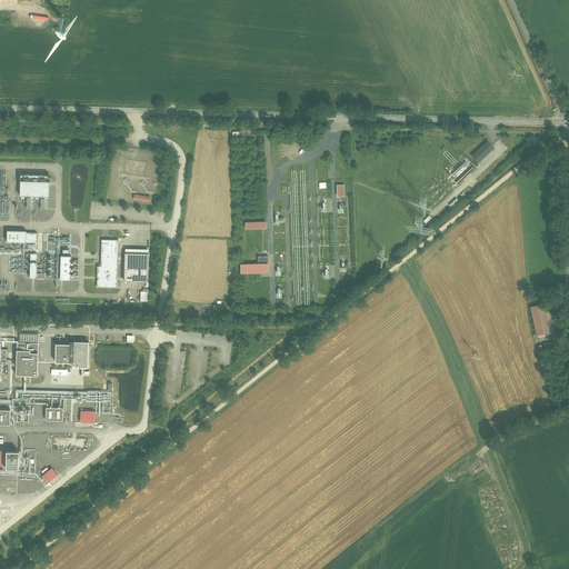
[(488,141),(472,156),(478,162),(495,149),(488,141)]
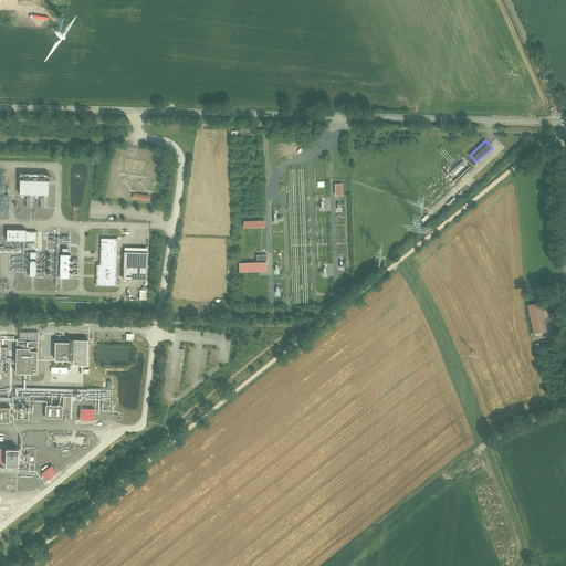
[(456,182),(474,165),(463,154),(446,173),(456,182)]
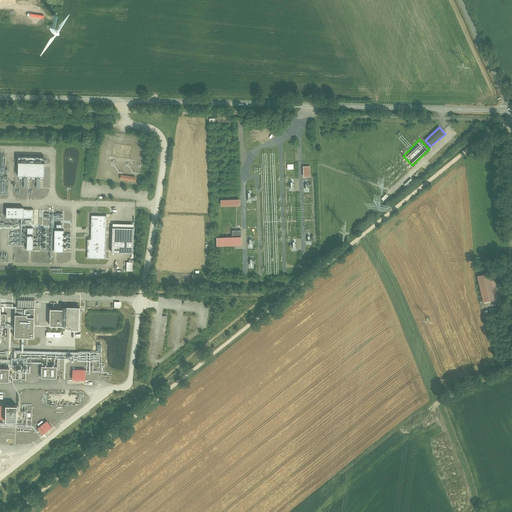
[(18,157),(18,176),(44,177),(45,157),(18,157)]
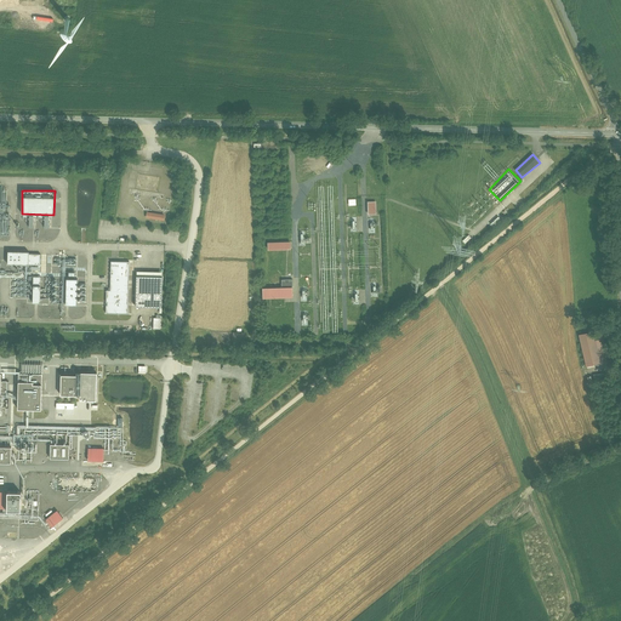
[(9,251),(7,265),(40,265),(41,254),(29,254),(29,251),(9,251)]
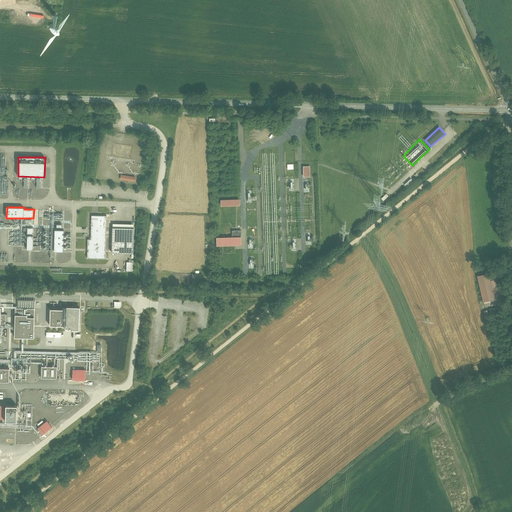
[(107,216),(91,215),(91,239),(88,239),(87,258),(106,259),(107,216)]
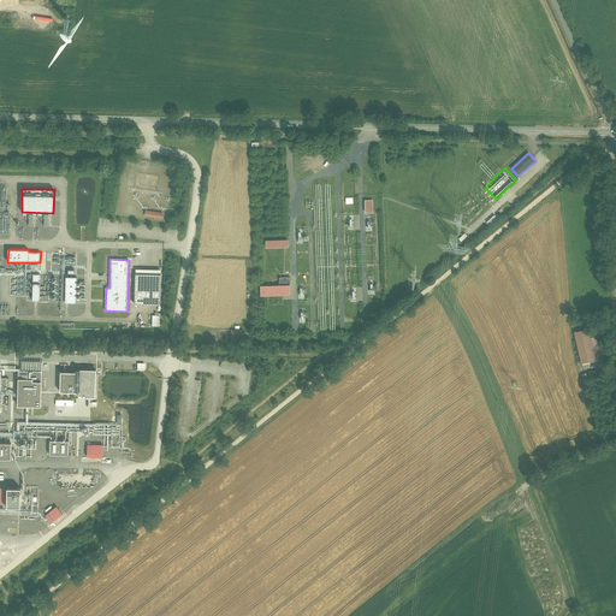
[(161,274),(135,273),(135,304),(160,304),(161,274)]
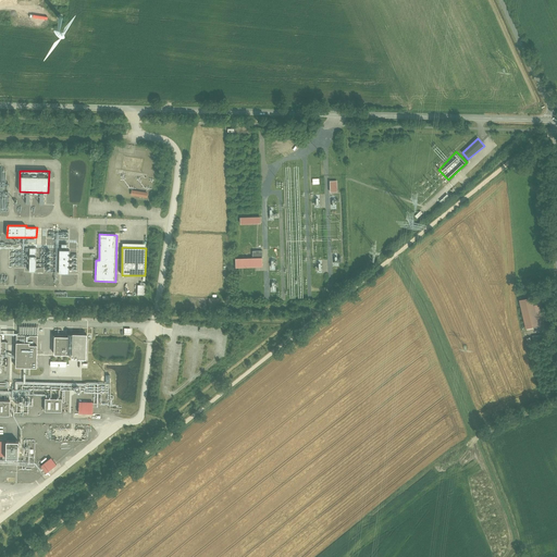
[(70,250),(60,249),(59,273),(70,273),(70,250)]
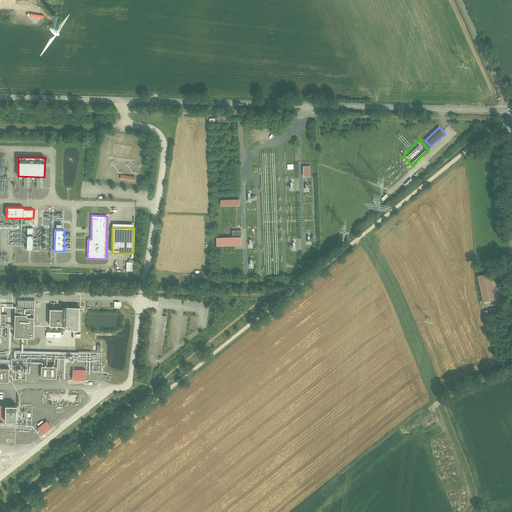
[(241,230),(232,230),(233,237),(241,237),(241,240),(242,239),(241,230)]
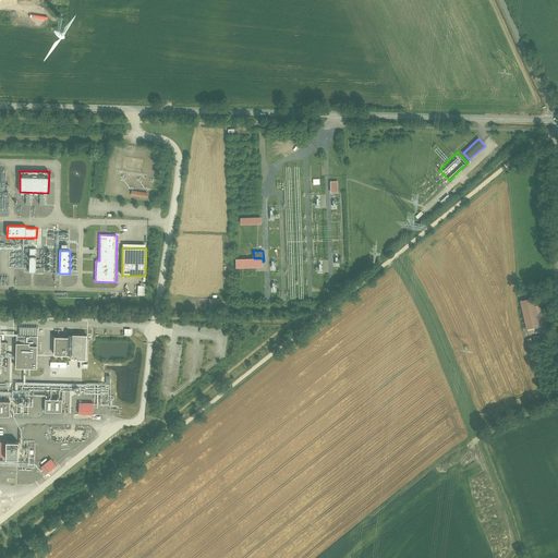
[(254,258),(237,259),(238,267),(263,266),(263,262),(263,258),(254,258)]
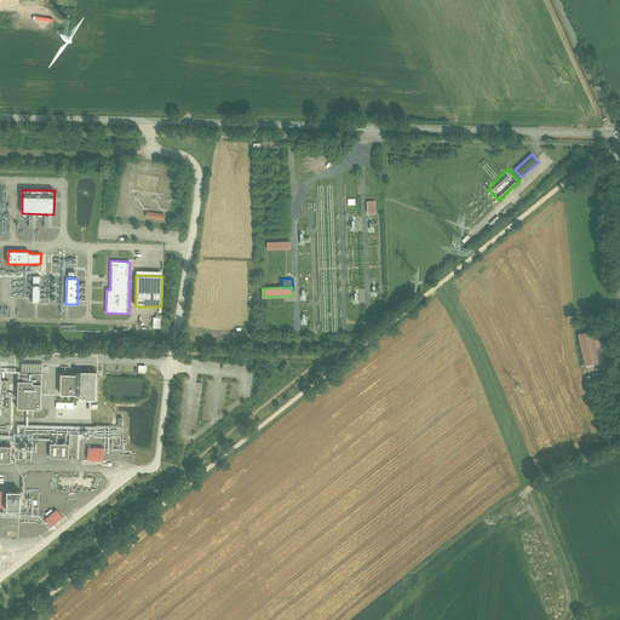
[(592,331),(579,334),(586,365),(600,362),(592,331)]
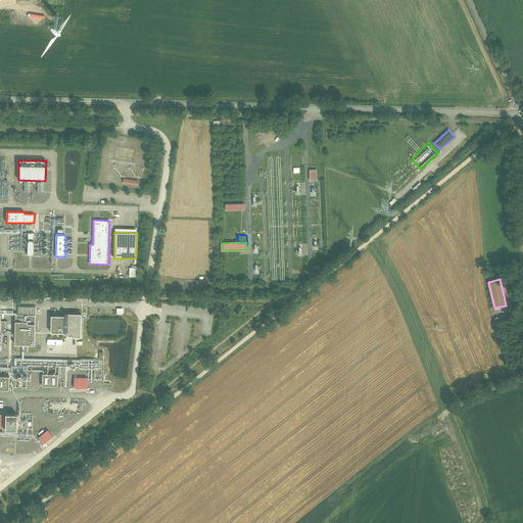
[(66,314),(64,314),(64,316),(52,316),(51,332),(64,333),(64,332),(66,332),(67,332),(67,337),(81,337),(82,314),(66,314)]
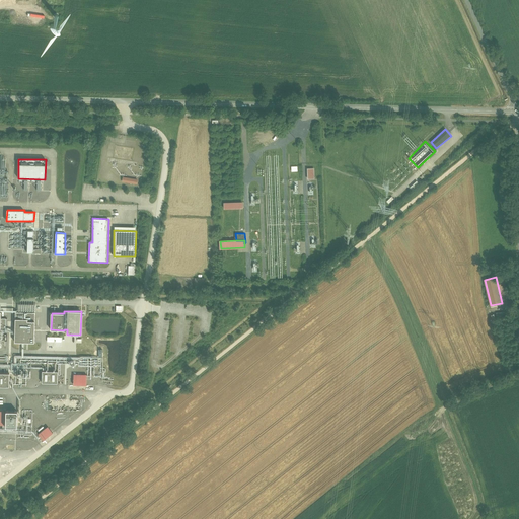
[(35,312),(15,312),(15,342),(34,343),(35,312)]
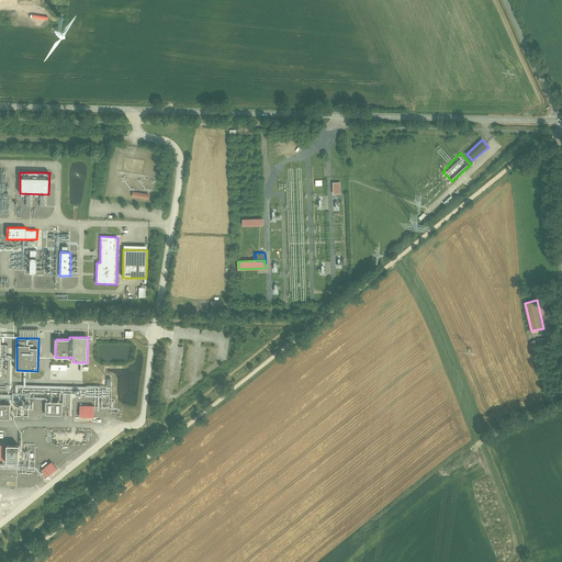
[(51,364),(51,374),(67,375),(67,364),(51,364)]
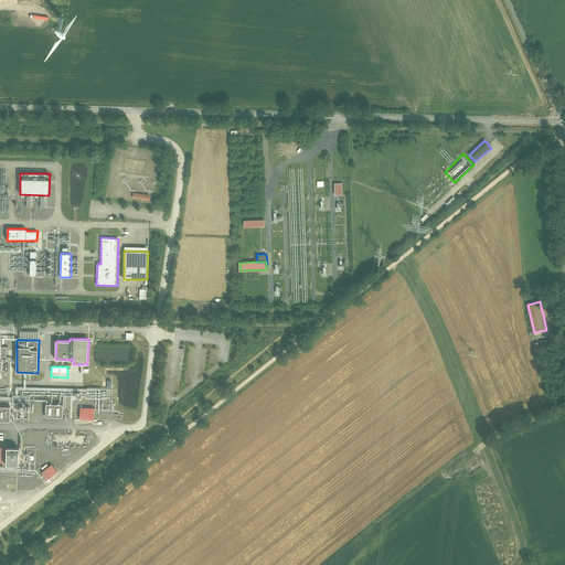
[(63,404),(46,403),(46,416),(63,417),(63,404)]
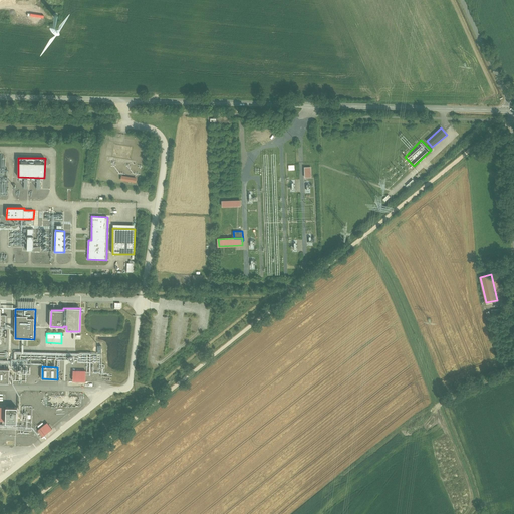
[(9,369),(0,368),(0,381),(9,382),(9,369)]
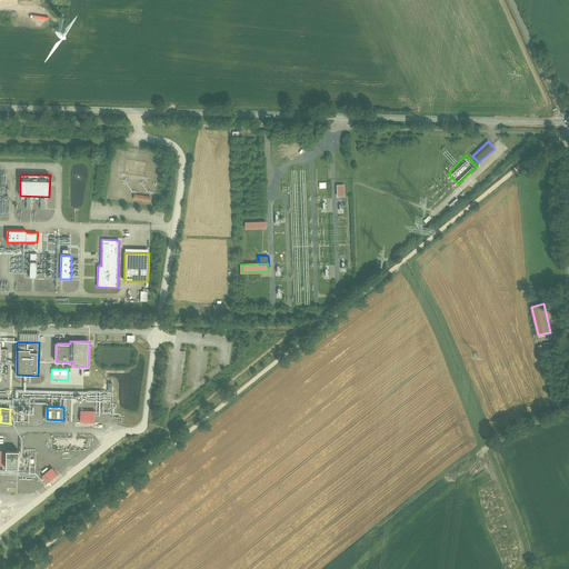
[(96,411),(81,410),(81,422),(95,422),(96,411)]
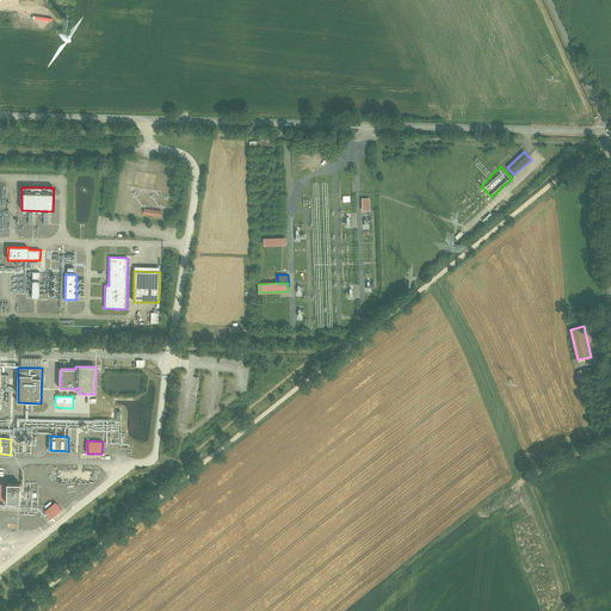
[(20,483),(7,483),(7,503),(20,503),(20,483)]
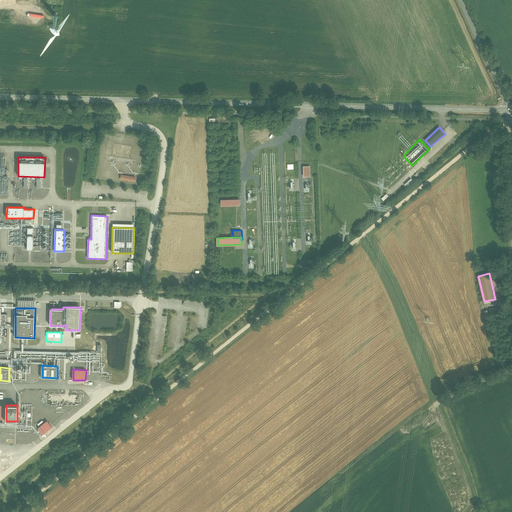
[(47,420),(38,428),(43,434),(52,427),(47,420)]
